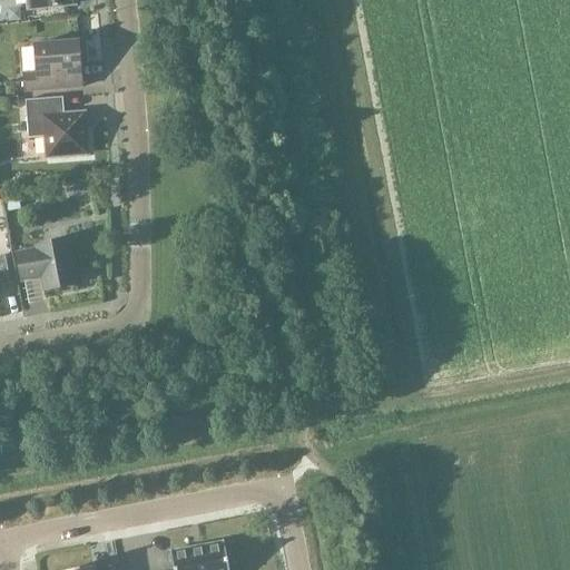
[(81,88),(78,42),(33,46),(36,74),(22,75),(23,92),(81,88)]
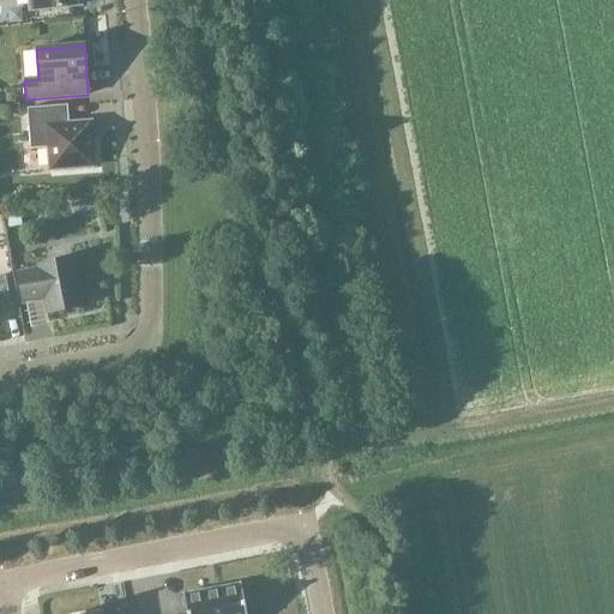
[(48,149),(49,170),(92,167),(89,124),(59,126),(58,107),(26,109),(30,150),(48,149)]
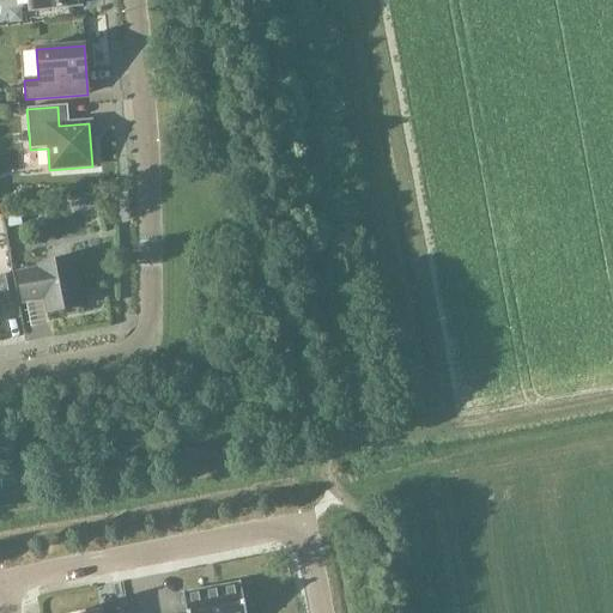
[(4,212),(4,235),(20,235),(20,212),(4,212)]
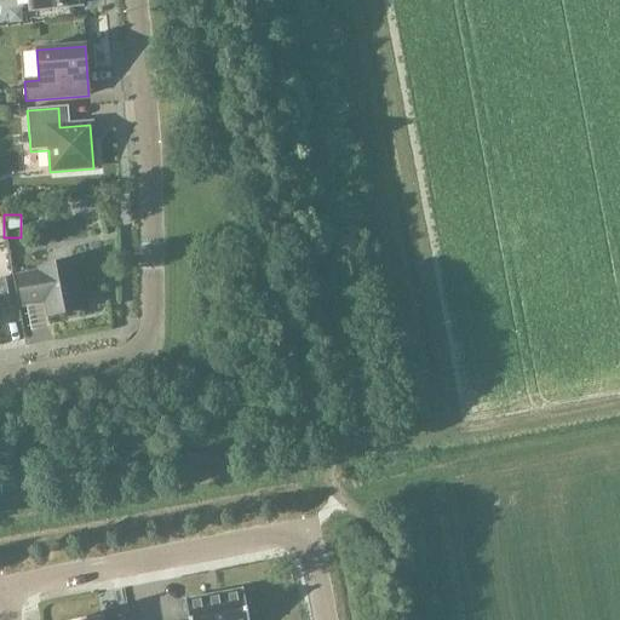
[(45,303),(47,317),(81,310),(73,262),(38,269),(39,273),(17,276),(22,306),(45,303)]
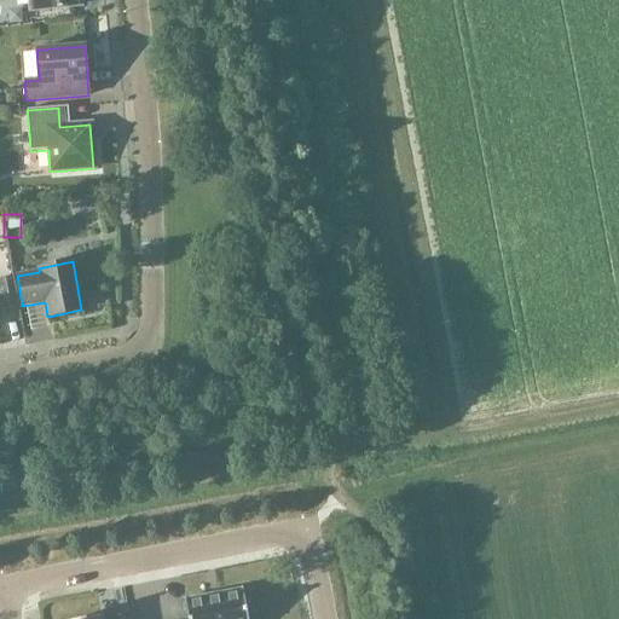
[(0,312),(11,310),(5,279),(0,279),(0,312)]
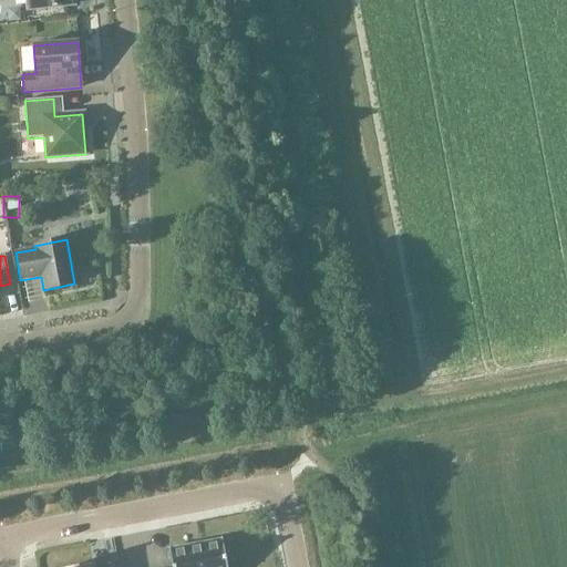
[(226,566),(222,540),(168,550),(171,566),(226,566)]
